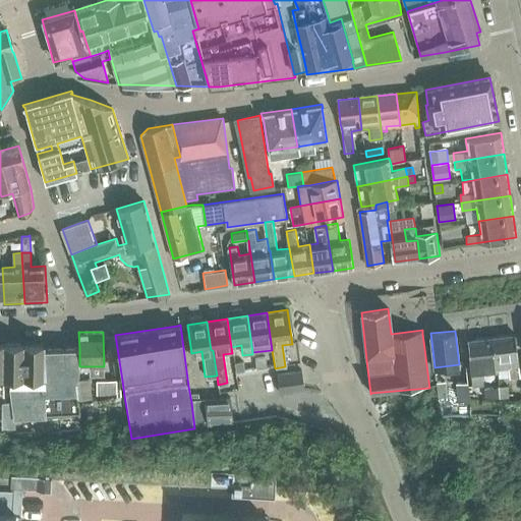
[(520,373),(516,333),(493,336),(497,372),(501,371),(501,368),(508,367),(509,379),(520,377),(520,373)]
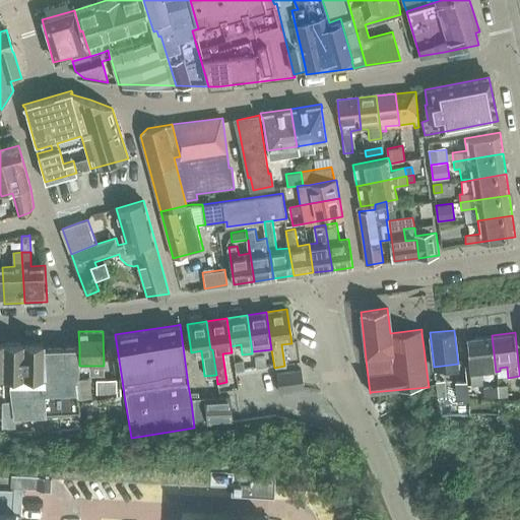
[(496,372),(492,335),(468,338),(473,382),(481,381),(480,370),(491,369),(492,372),(496,372)]
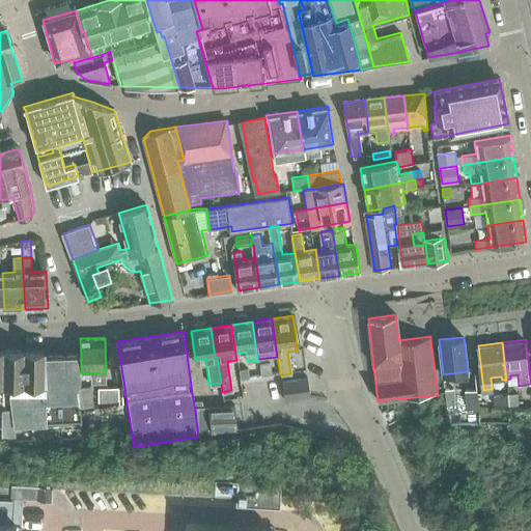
[(0,437),(16,438),(16,424),(12,424),(9,391),(47,392),(46,357),(46,351),(0,348),(0,437)]
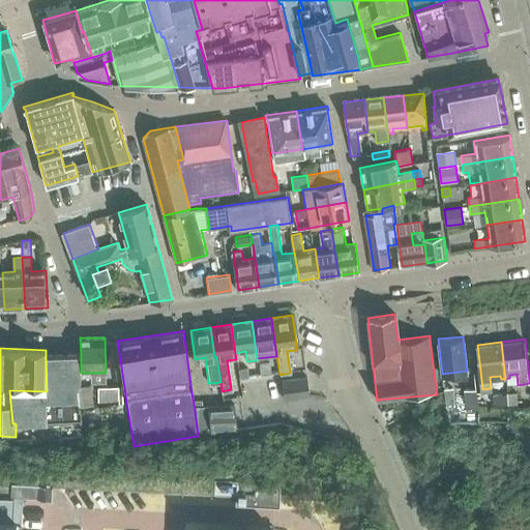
[(81,354),(46,356),(47,391),(9,390),(12,423),(16,423),(80,423),(80,409),(78,409),(77,388),(80,387),(81,373),(81,354)]
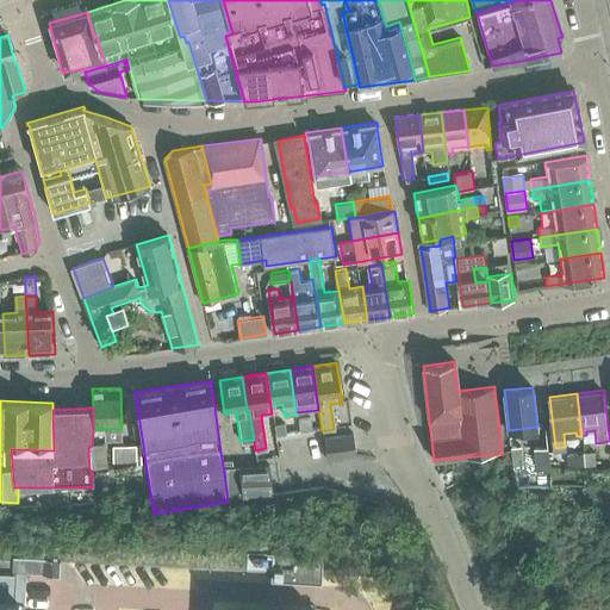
[(310,418),(298,419),(299,431),(311,429),(310,418)]
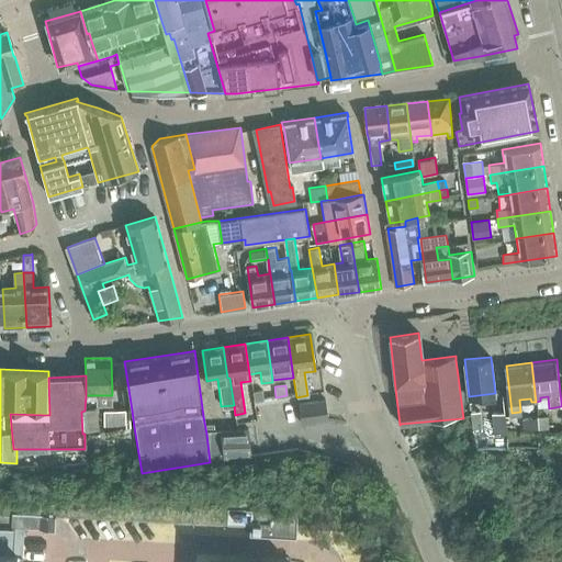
[(261,390),(253,392),(254,402),(262,401),(261,390)]
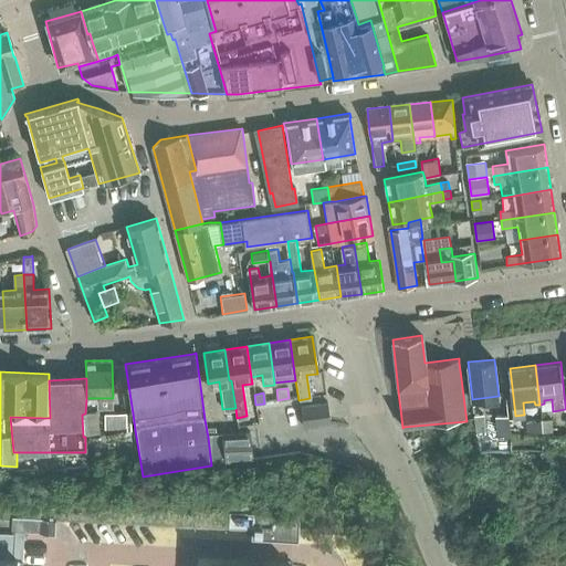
[(300,405),(303,427),(331,423),(327,401),(300,405)]
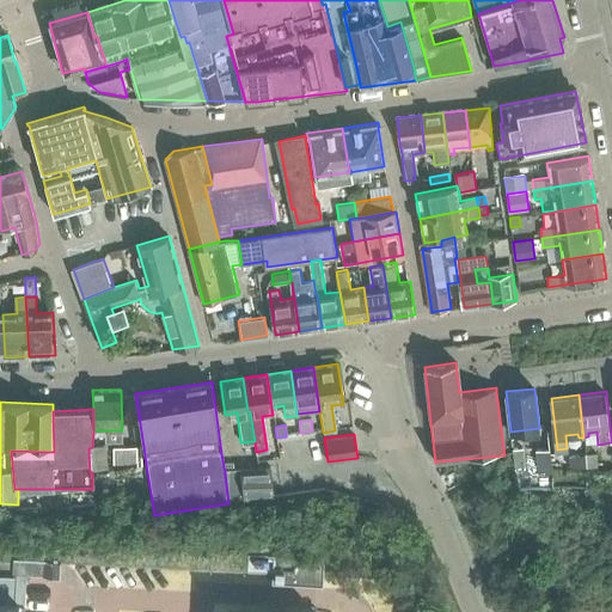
[(534,445),(537,475),(538,478),(552,476),(548,444),(548,436),(543,436),(543,439),(539,440),(540,445),(534,445)]
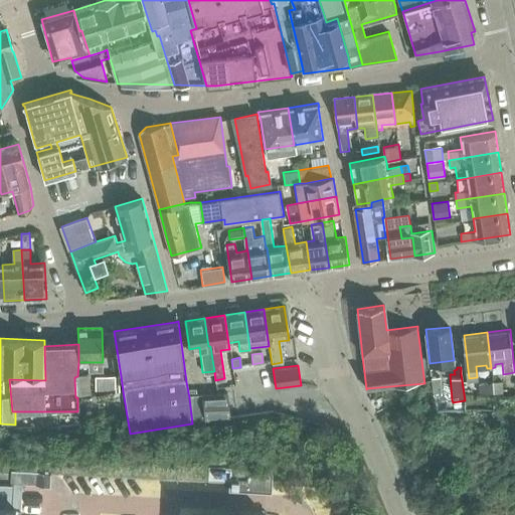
[(431,373),(433,394),(441,393),(439,372),(435,373),(434,369),(430,370),(431,373)]
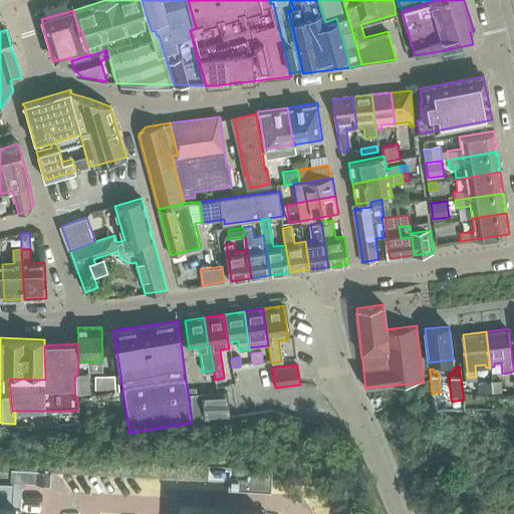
[(94,375),(94,390),(114,389),(114,374),(94,375)]
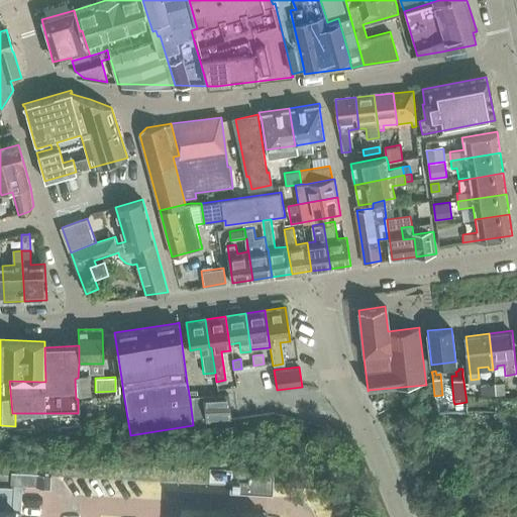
[(78,399),(90,399),(89,378),(78,378),(75,379),(76,399),(78,399)]
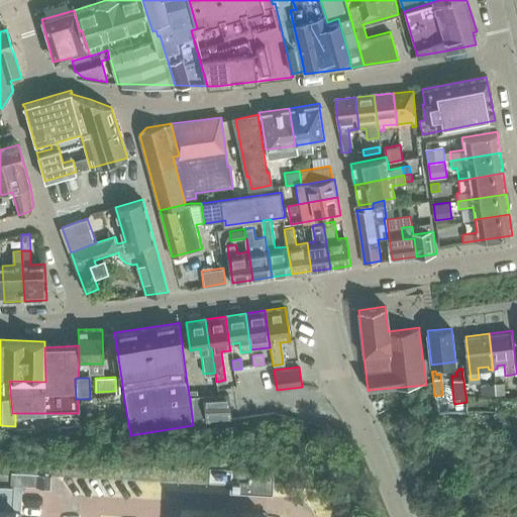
[(505,382),(497,383),(497,384),(498,395),(498,396),(506,395),(505,382)]
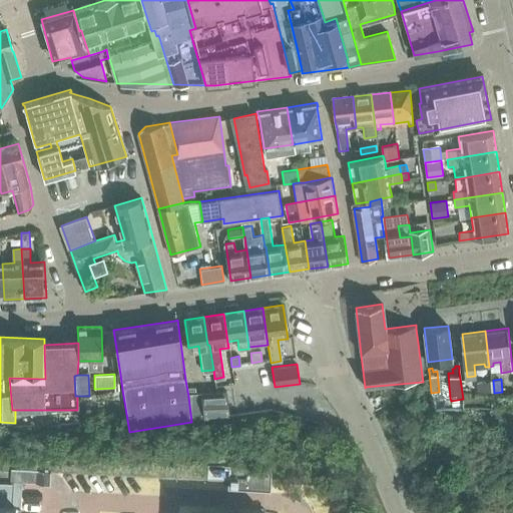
[(481,382),(478,383),(479,392),(485,393),(494,392),(493,381),(481,382)]
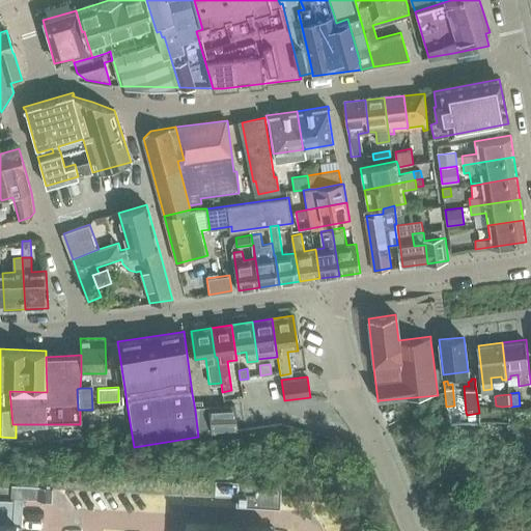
[(233,404),(195,410),(198,437),(238,431),(233,404)]
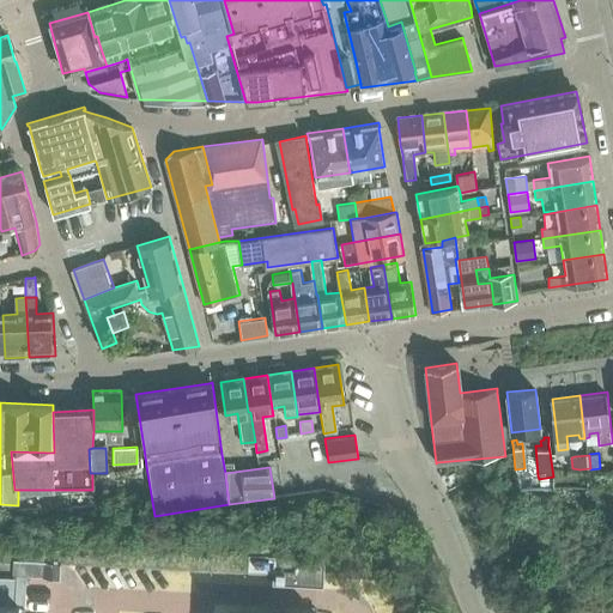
[(0,612),(398,612),(389,583),(382,577),(323,575),(323,566),(293,565),(292,574),(272,572),(193,570),(193,574),(61,569),(14,566),(14,570),(0,569),(0,612)]
